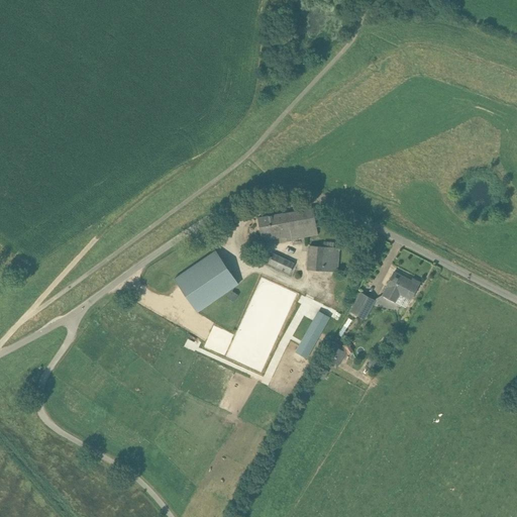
[(274,234),(275,239),(287,237),(287,240),(308,236),(318,235),(313,208),(259,217),(262,237),(274,234)]
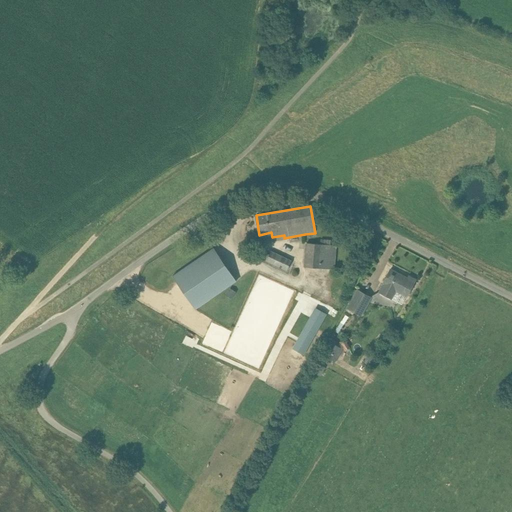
[(305,267),(330,269),(335,269),(337,245),(332,245),(333,239),(322,238),(322,244),(307,243),(305,267)]
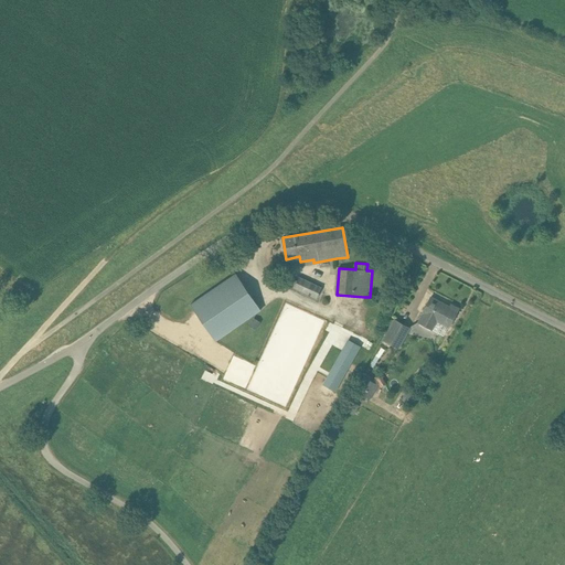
[(191,305),(215,342),(262,311),(236,274),(191,305)]
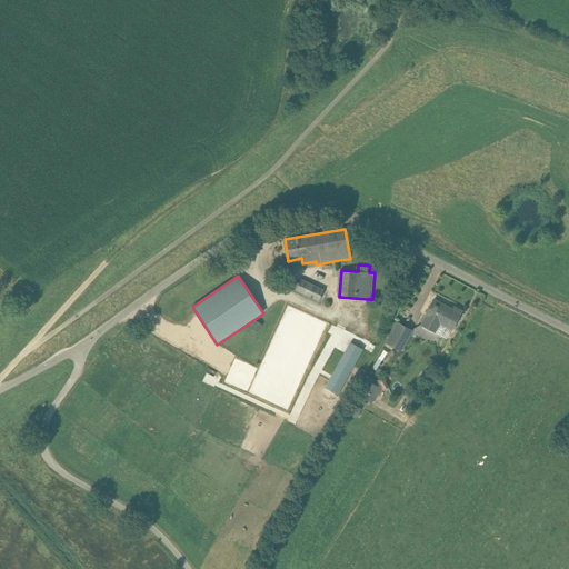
[(296,290),(319,301),(325,290),(301,279),(296,290)]
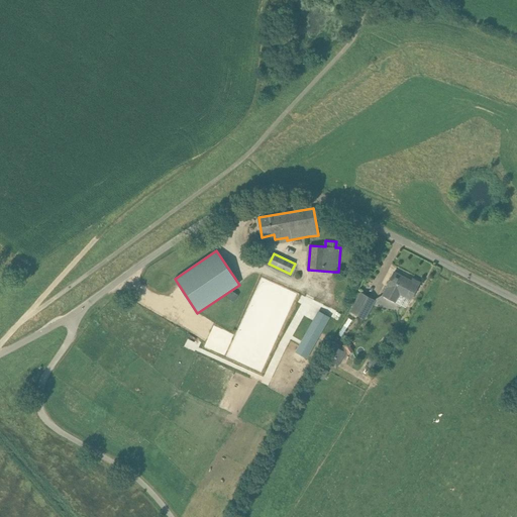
[(400,293),(411,298),(418,285),(395,273),(383,296),(395,302),(400,293)]
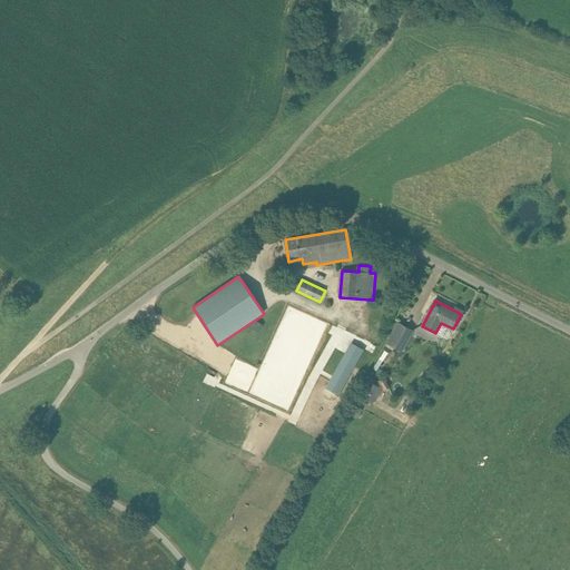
[(414,331),(397,322),(386,343),(403,352),(414,331)]
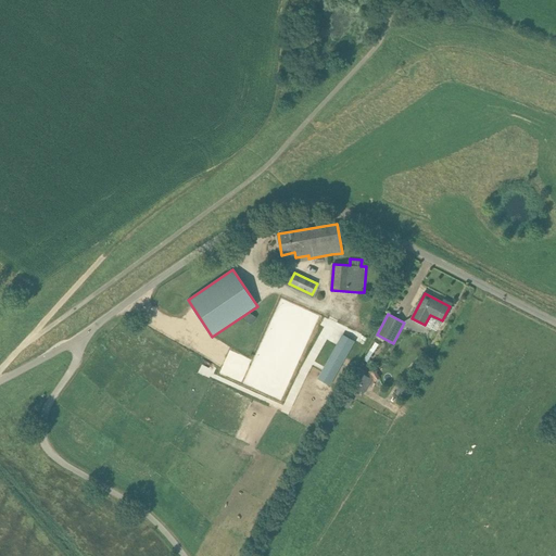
[(342,333),(338,341),(351,349),(355,341),(342,333)]
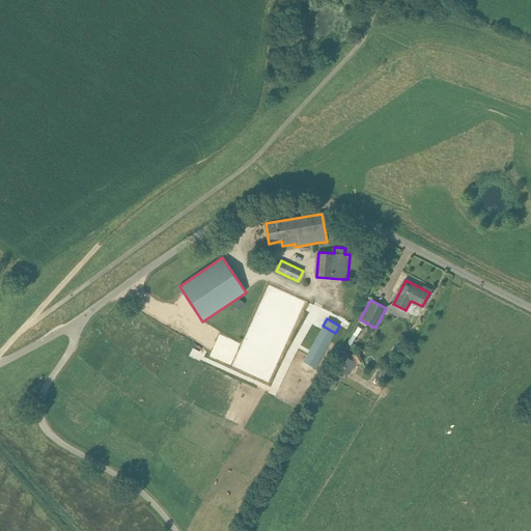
[(345,375),(352,361),(341,357),(335,371),(345,375)]
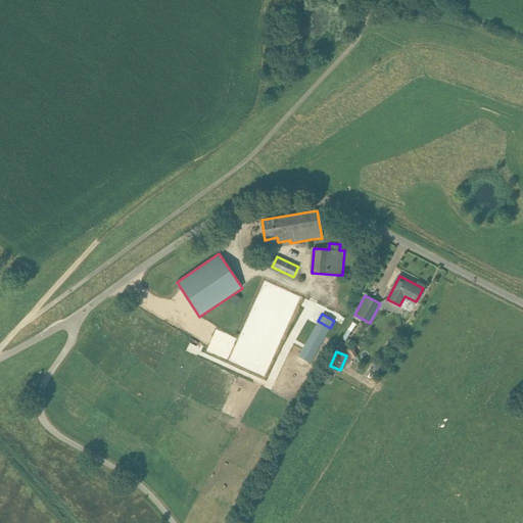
[(318,380),(326,383),(329,374),(321,371),(318,380)]
